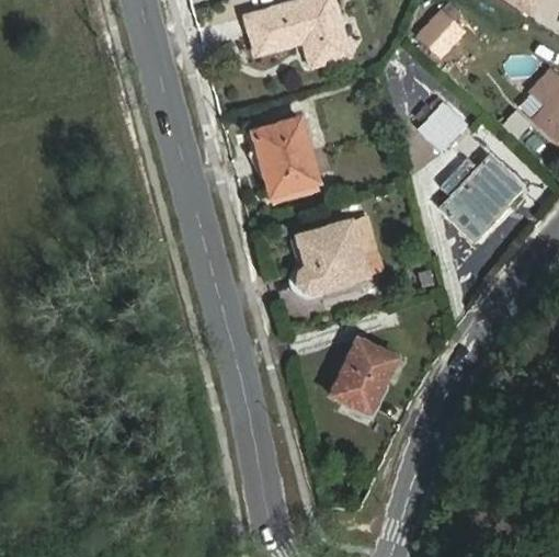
[(287,0),(249,12),(259,49),(307,35),(316,63),(352,52),(338,0),(287,0)]
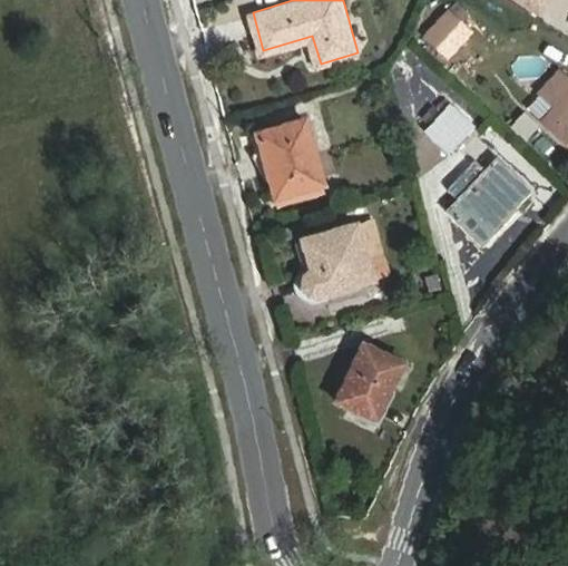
[(427,32),(448,51),(471,26),(463,18),(471,9),(462,0),(456,0),(427,32)]
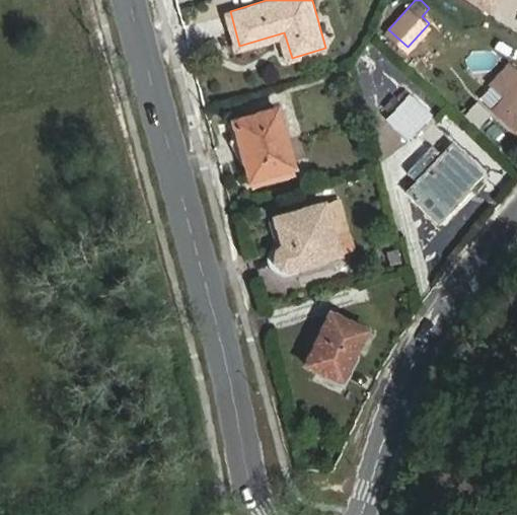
[(511,94),(498,106),(516,125),(516,65),(514,62),(496,79),(511,94)]
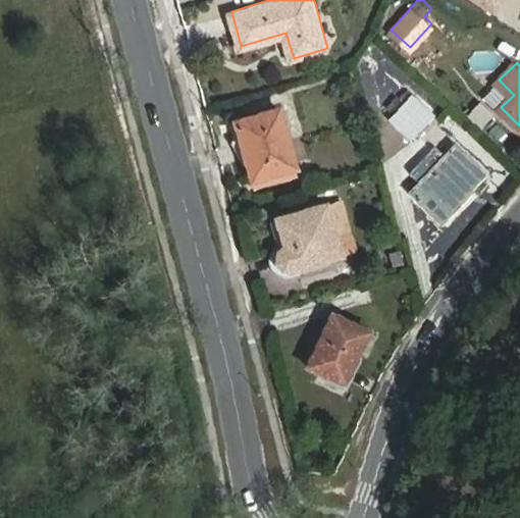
[(486,92),(501,107),(514,95),(499,80),(486,92)]
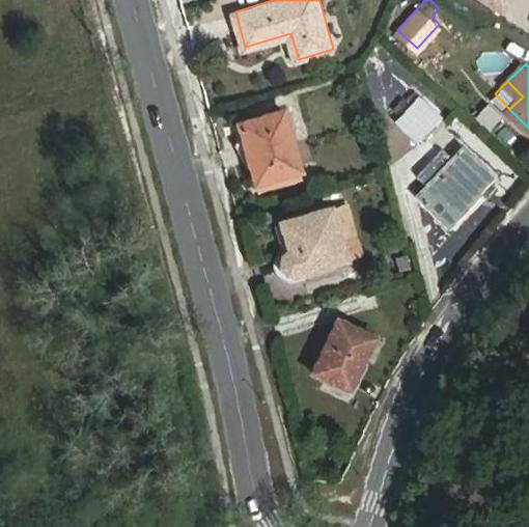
[(420,138),(440,113),(417,94),(396,118),(420,138)]
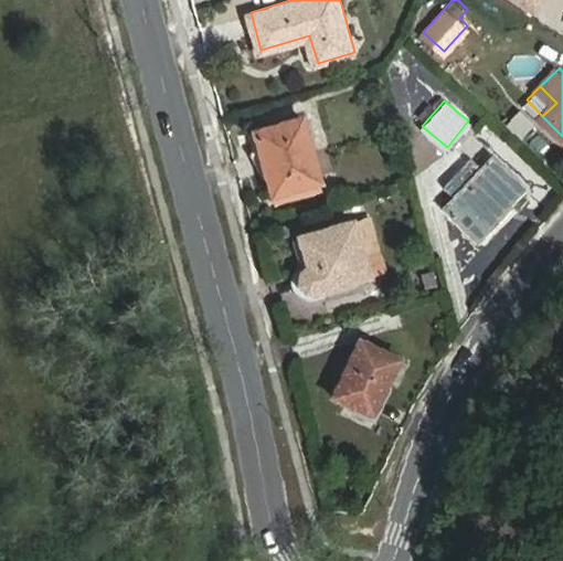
[(318,180),(301,117),(255,130),(273,192),(318,180)]
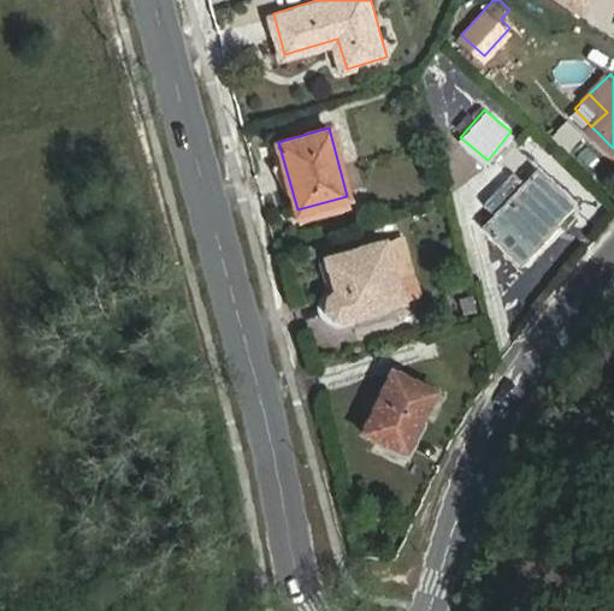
[(519,257),(571,203),(537,171),(485,224),(519,257)]
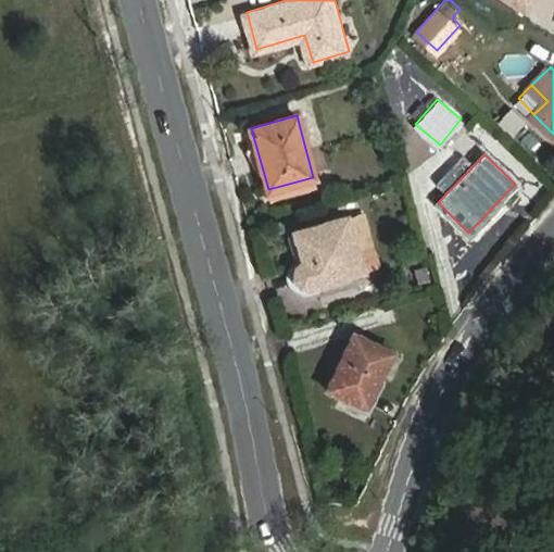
[(357,214),(342,218),(356,273),(373,268),(357,214)]
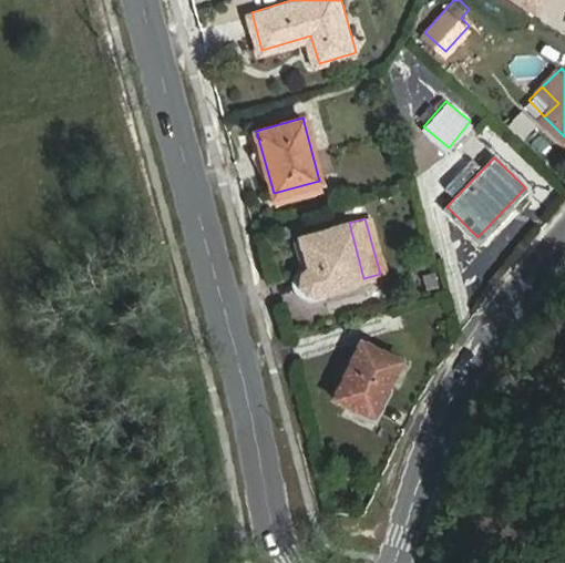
[(363,278),(349,223),(297,236),(304,268),(299,272),(294,277),(294,284),(297,288),(301,290),(307,292),(312,292),(363,278)]
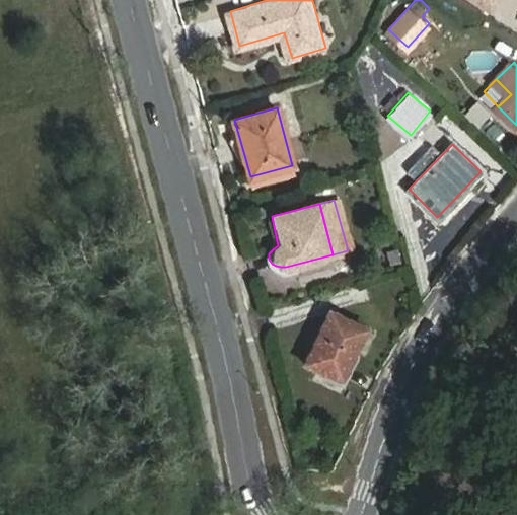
[(367,328),(328,311),(305,361),(339,377),(351,351),(356,353),(367,328)]
